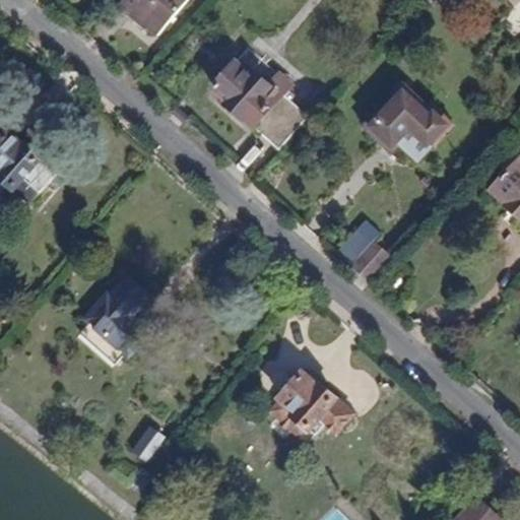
[(188,0),(126,0),(122,6),(158,37),(188,0)]
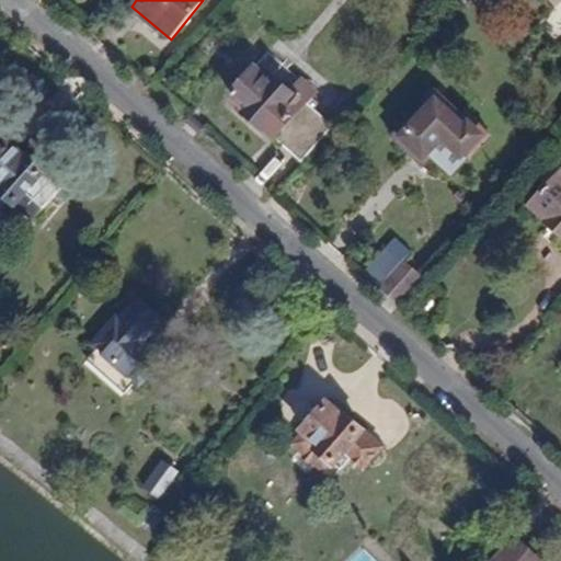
[(299,162),(331,128),(279,79),(273,86),(255,69),(229,98),(248,115),(245,117),(260,130),(263,127),(299,162)]
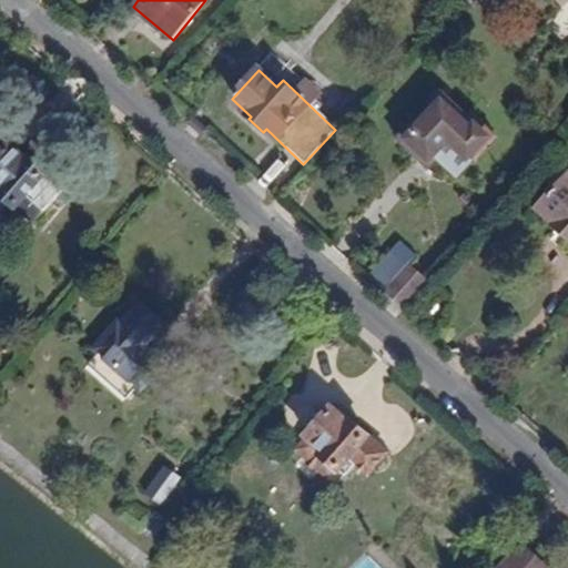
[(440,104),(462,123),(467,118),(440,92),(395,142),(425,170),(435,160),(456,179),(472,162),(466,158),(447,139),(428,159),(407,139),(440,104)]
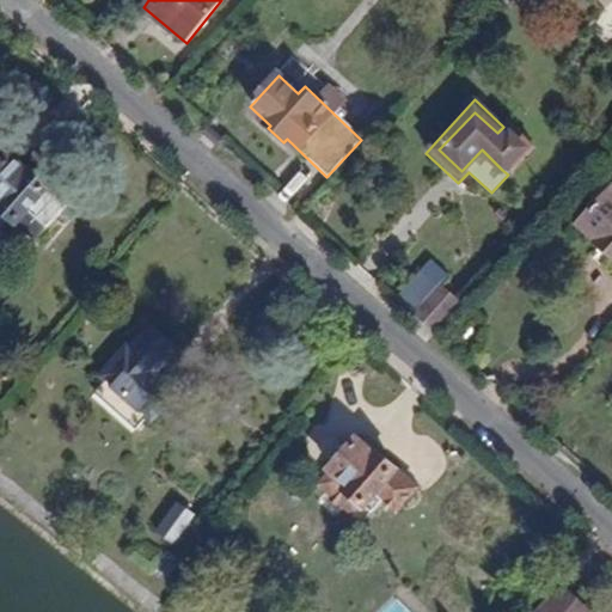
[(497,133),(475,112),(439,150),(461,171),(482,150),(502,170),(522,148),(509,138),(506,141),(497,133)]
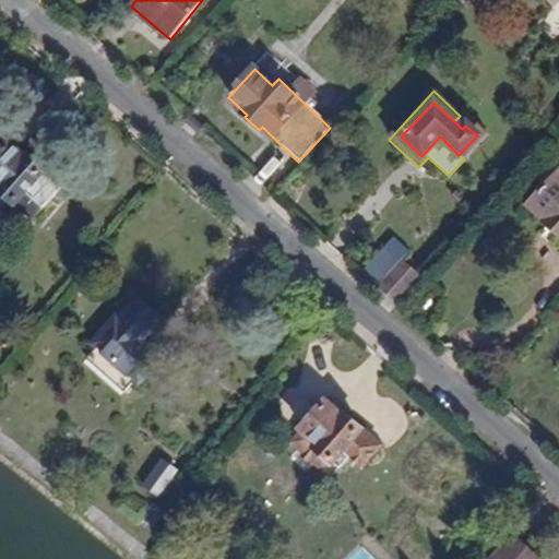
[(46,171),(9,140),(0,150),(0,190),(33,219),(60,189),(46,176),(46,171)]
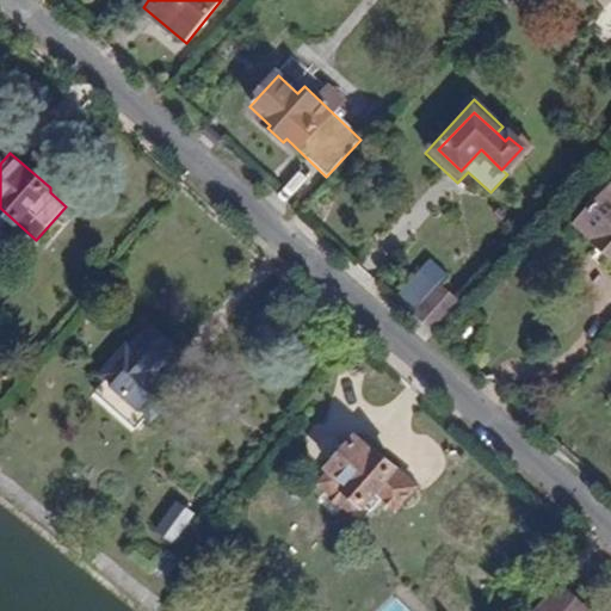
[(610,196),(608,193),(576,227),(610,258),(610,196)]
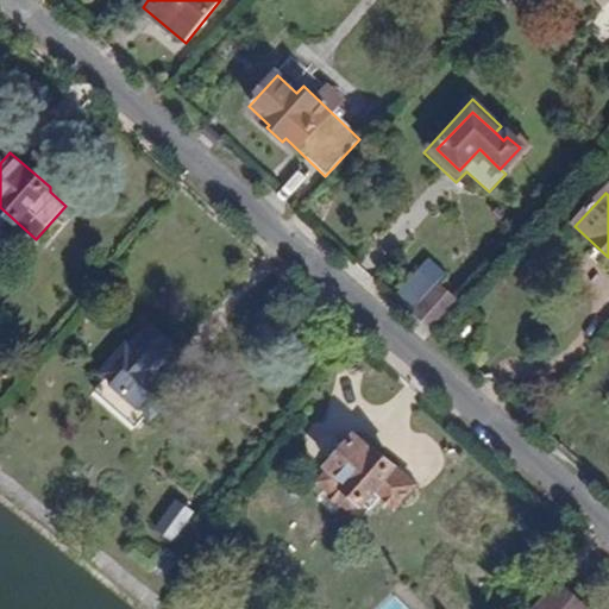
[(457,303),(438,286),(415,311),(433,328),(457,303)]
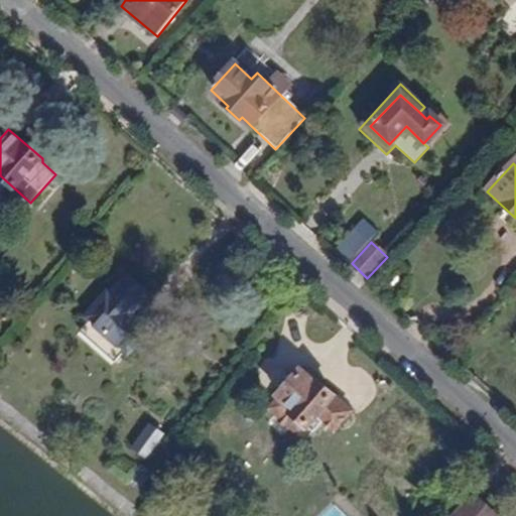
[(136,327),(140,323),(107,294),(86,318),(127,355),(144,335),(136,327)]
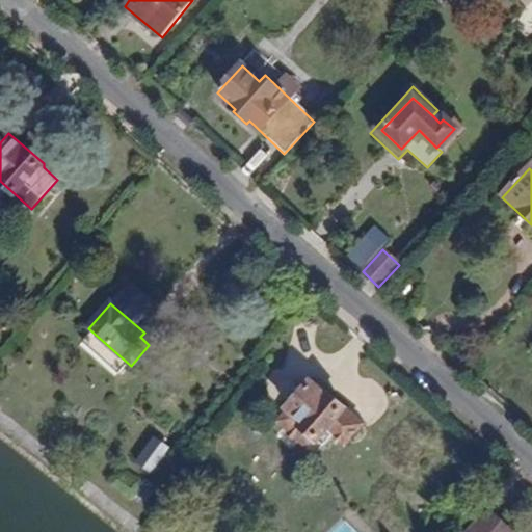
[(326,395),(323,397),(310,386),(277,424),(309,449),(325,428),(343,443),(361,423),(326,395)]
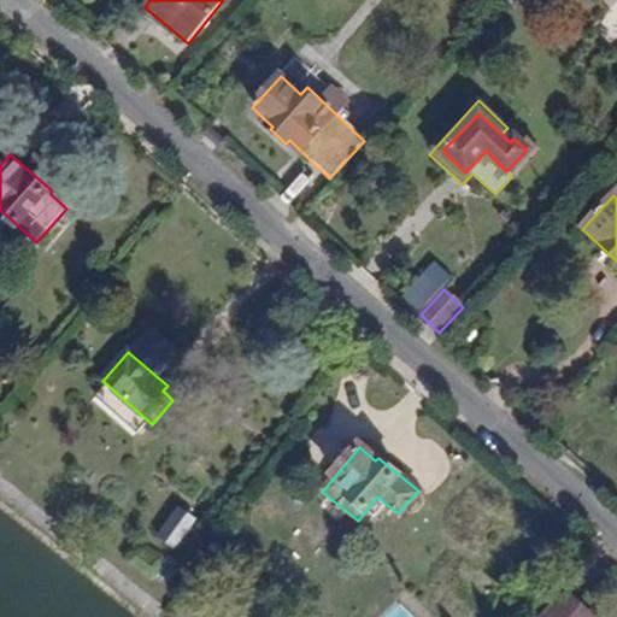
[(194,536),(178,524),(157,550),(172,563),(194,536)]
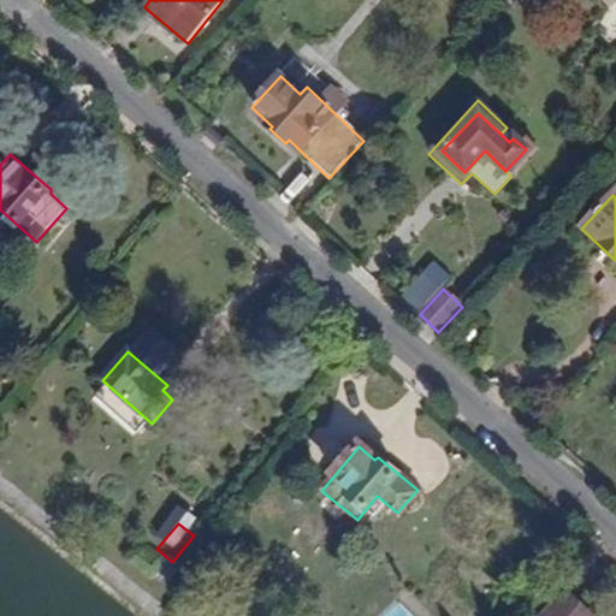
[(566,615),(576,604),(563,592),(543,615),(566,615)]
